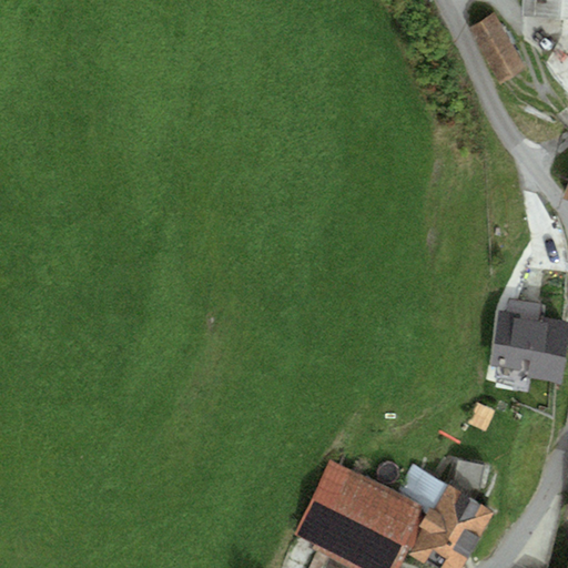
[(567,0),(521,0),(523,13),(567,16),(567,0)]
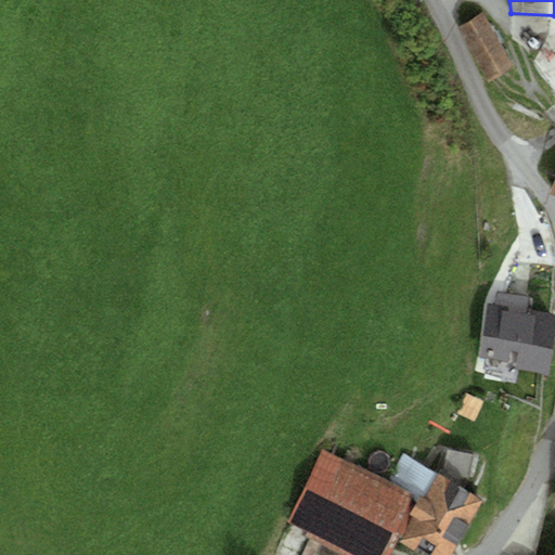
[(482,11),(457,25),(488,77),(513,64),(482,11)]
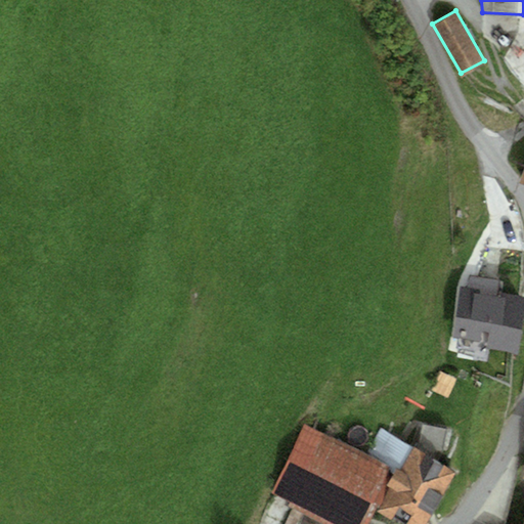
[(523,292),(461,288),(452,342),(490,346),(491,340),(516,343),(523,292)]
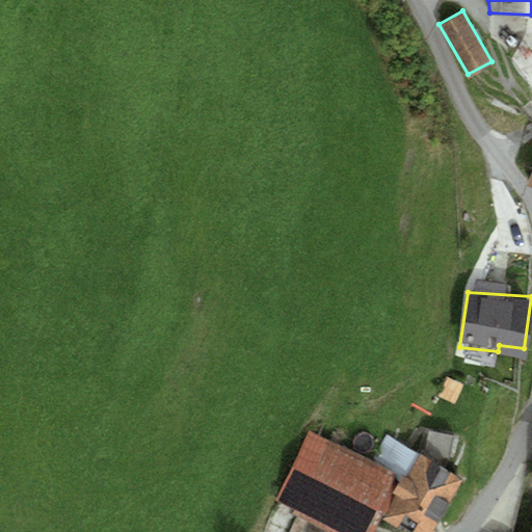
[(373,460),(309,430),(274,499),(299,511),(341,531),(371,531),(381,512),(400,475),(373,460)]
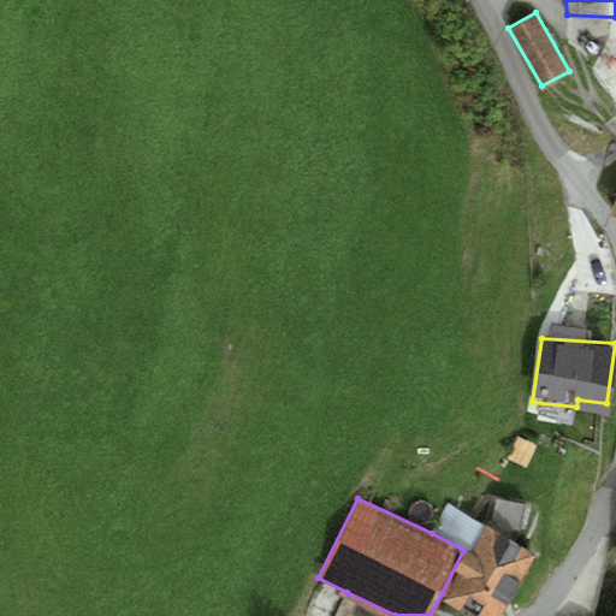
[(463,550),(442,593),(485,615),(495,615),(534,545),(446,503),(432,533),(463,550)]
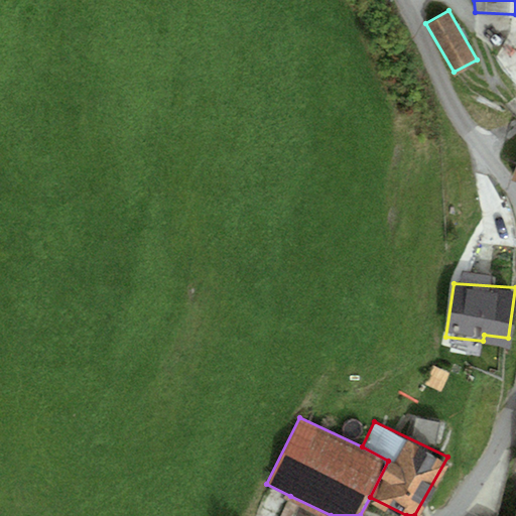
[(331,515),(290,496),(281,515),(331,515)]
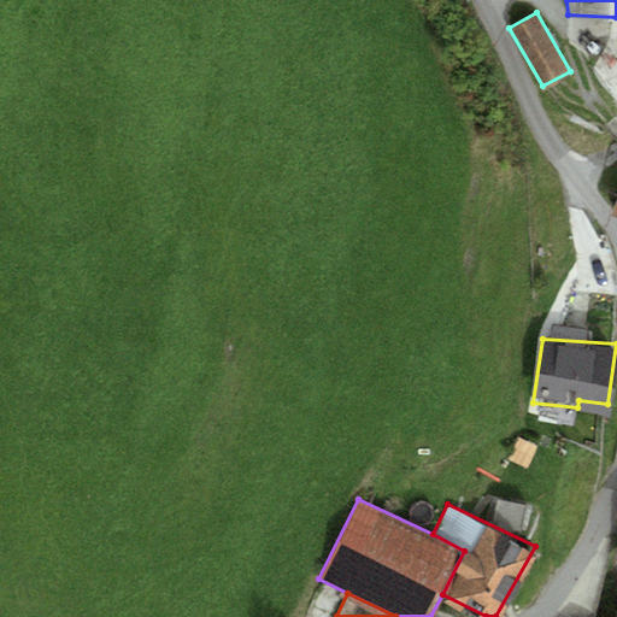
All buildings are outlined.
